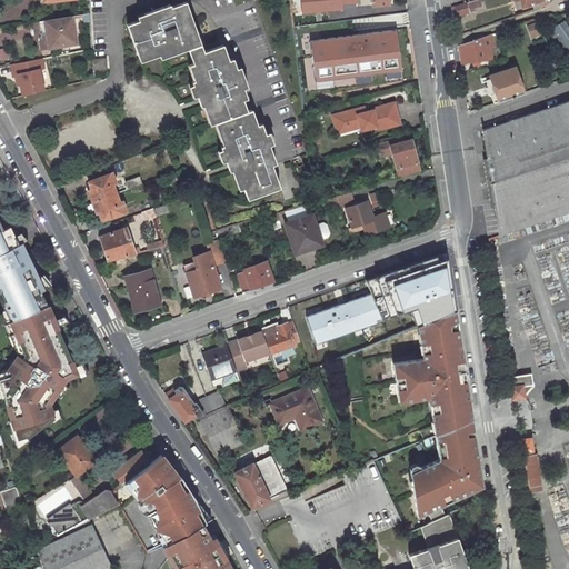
[(288,0),(290,16),(357,8),(356,0),(288,0)]
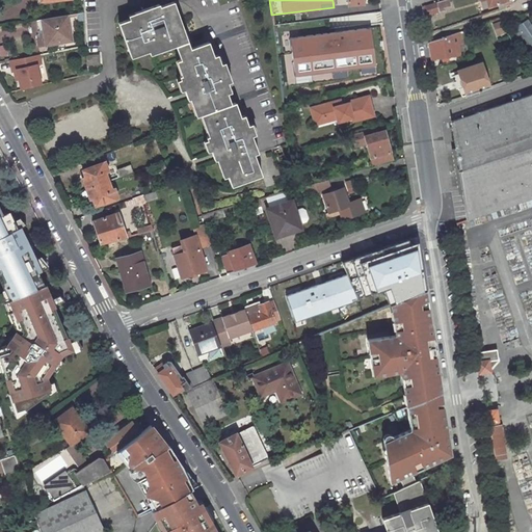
[(176,14),(173,1),(159,6),(158,3),(133,12),(135,16),(116,22),(127,53),(144,47),(147,51),(148,54),(173,46),(178,59),(182,72),(178,74),(176,75),(177,79),(181,88),(185,100),(186,99),(190,97),(196,114),(201,112),(209,134),(204,136),(203,136),(204,139),(207,151),(211,161),(217,158),(223,177),(228,187),(258,177),(250,156),(247,149),(251,148),(247,137),(244,127),(242,123),(239,124),(237,118),(232,104),(229,105),(224,95),(221,87),(225,86),(225,84),(218,64),(216,61),(213,62),(211,56),(206,43),(189,49),(185,41),(181,43),(171,16),(176,14)]
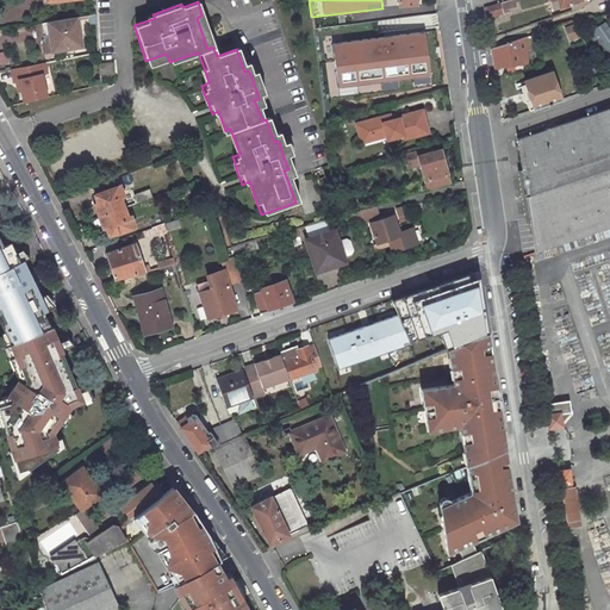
[(485,18),(502,12),(499,1),(483,6),(485,18)]
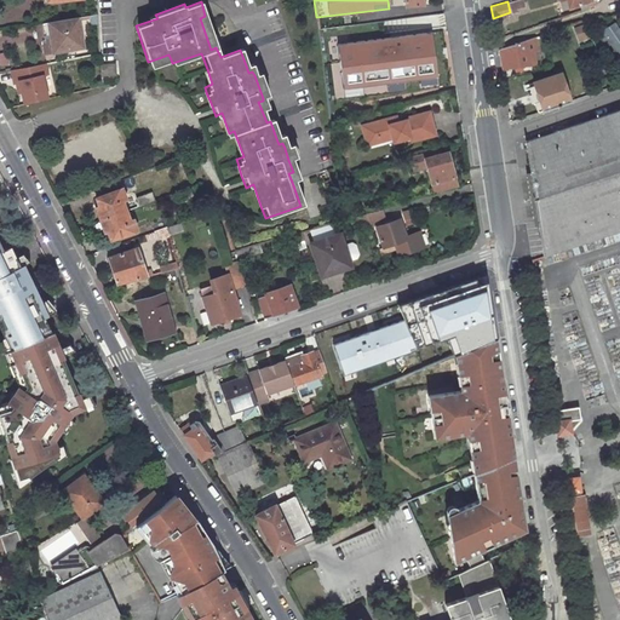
[(200,18),(211,50),(216,47),(205,16),(200,18)]
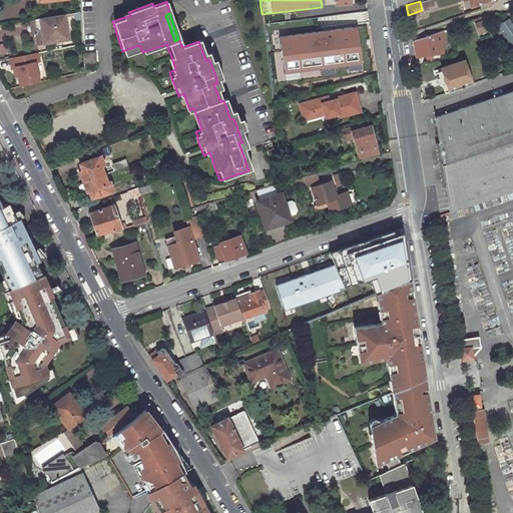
[(491,22),(503,18),(502,15),(495,13),(489,15),(491,22)]
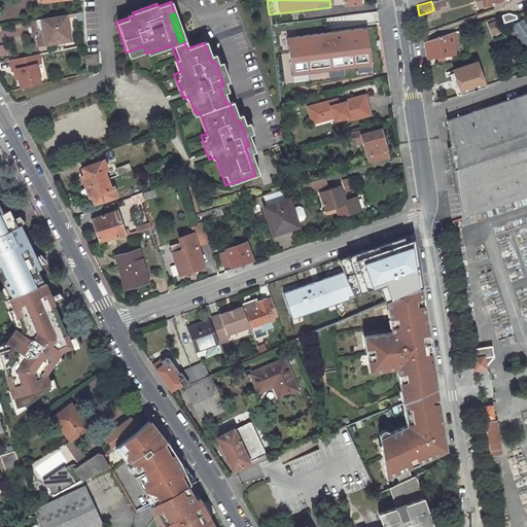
[(46,44),(70,39),(65,14),(41,19),(46,44)]
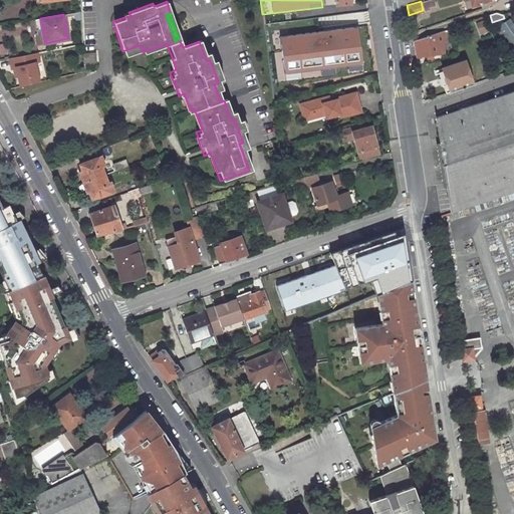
[(509,51),(513,48),(513,26),(510,21),(496,30),(509,51)]
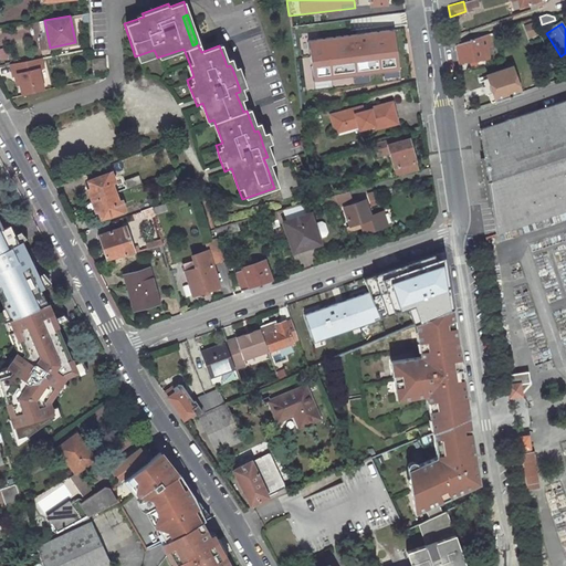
[(392,28),(306,40),(312,81),(398,69),(392,28)]
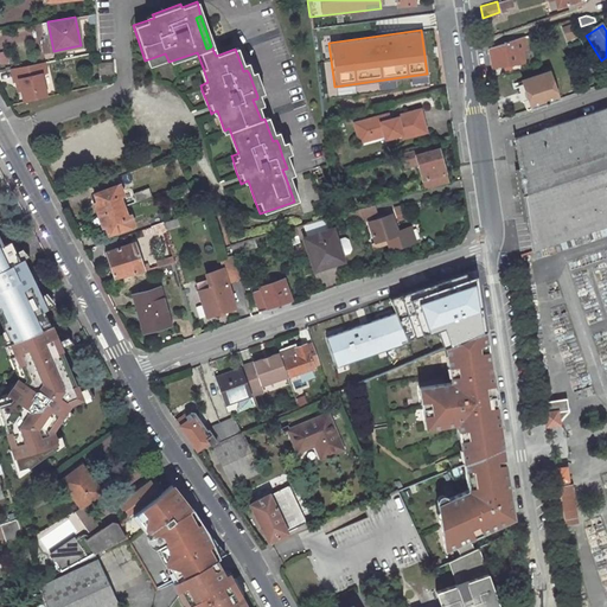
[(490,66),(517,63),(515,40),(487,50),(490,66)]
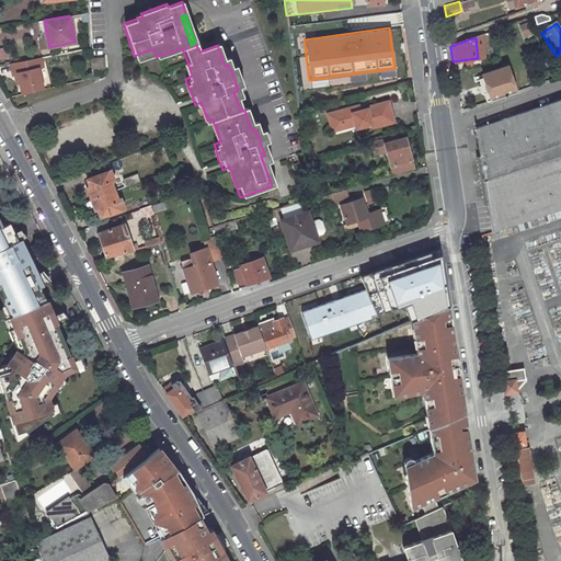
[(136,60),(155,54),(152,49),(134,56),(136,60)]
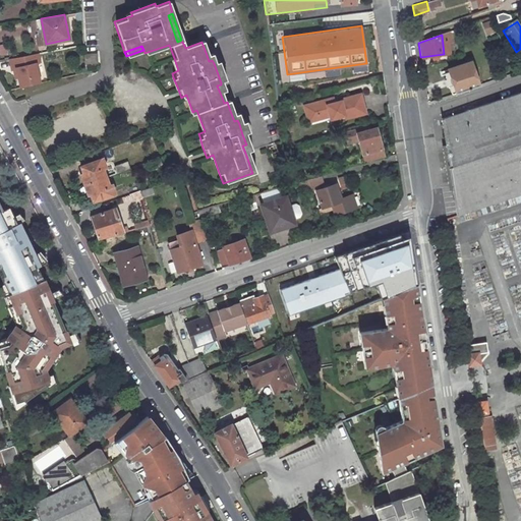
[(16,69),(36,64),(41,64),(39,55),(10,60),(12,70),(16,69)]
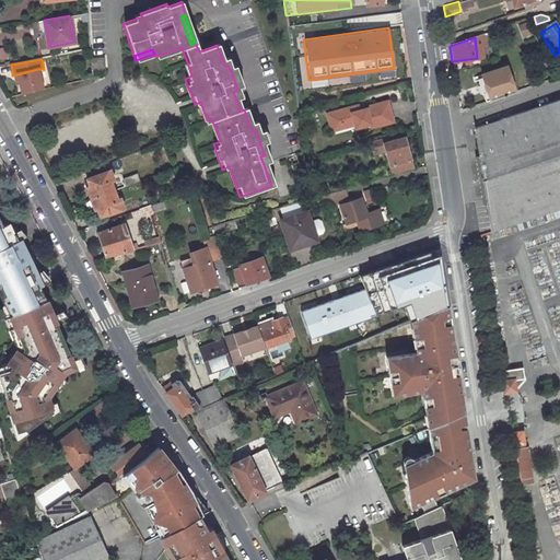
[(105,70),(104,59),(91,60),(92,71),(105,70)]
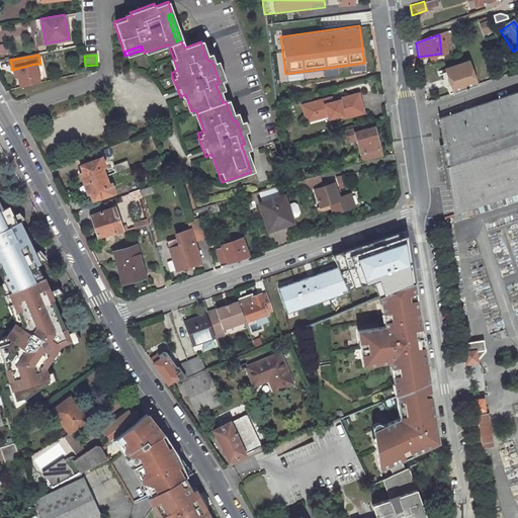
[(173,58),(168,60),(173,72),(177,70),(173,58)]
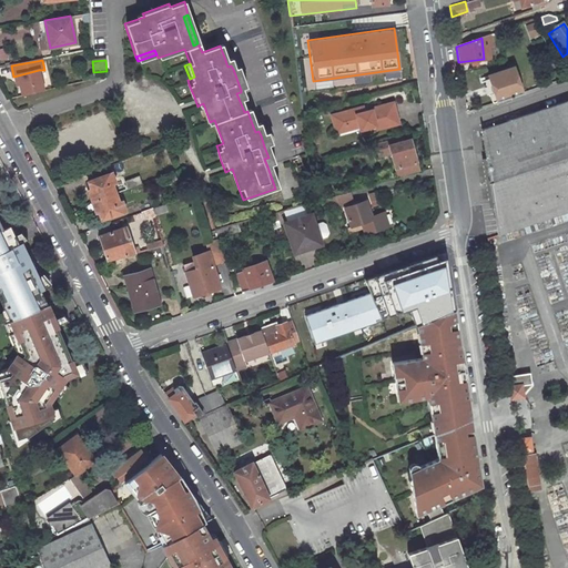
[(521,92),(513,67),(487,75),(496,101),(521,92)]
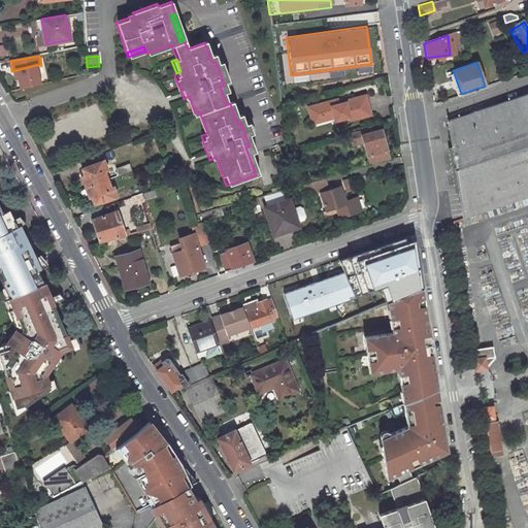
[(217,64),(224,84),(227,81),(220,63),(217,64)]
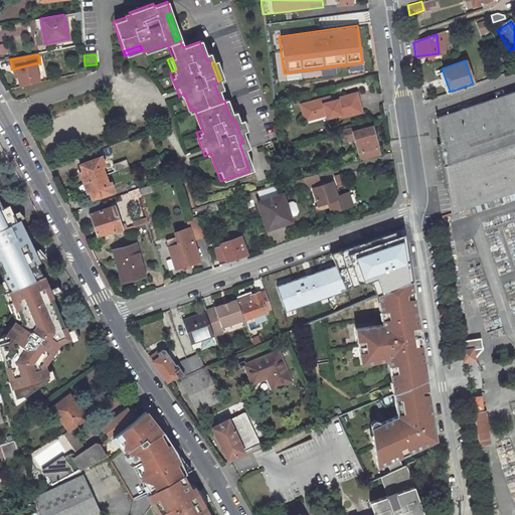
[(40,81),(35,63),(16,68),(20,87),(40,81)]
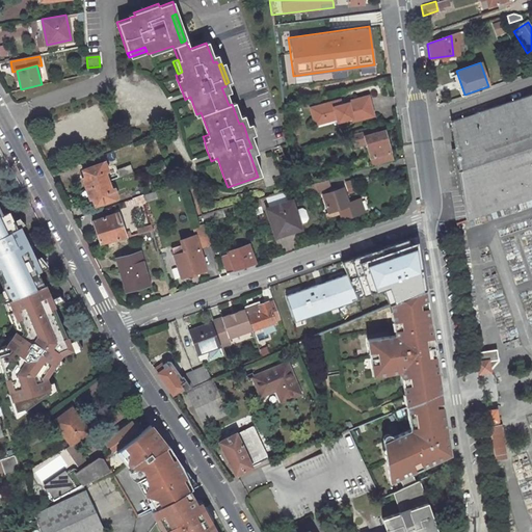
[(531,197),(531,94),(449,122),(464,220),(531,197)]
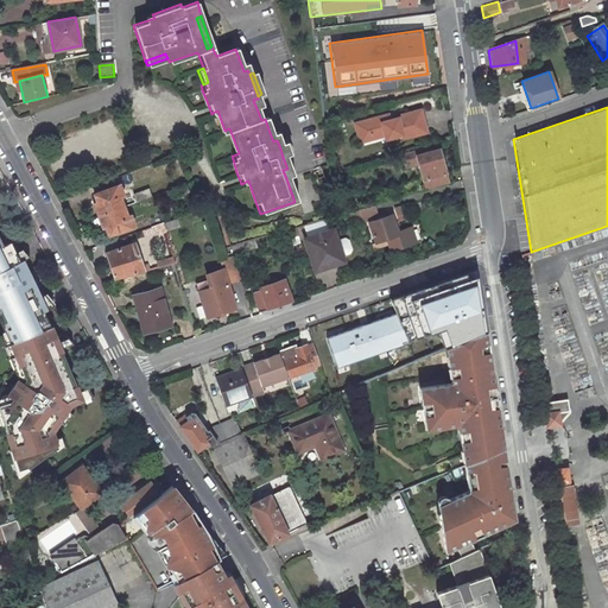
[(396,116),(401,134),(403,138),(426,131),(419,111),(419,108),(396,115),(396,116)]
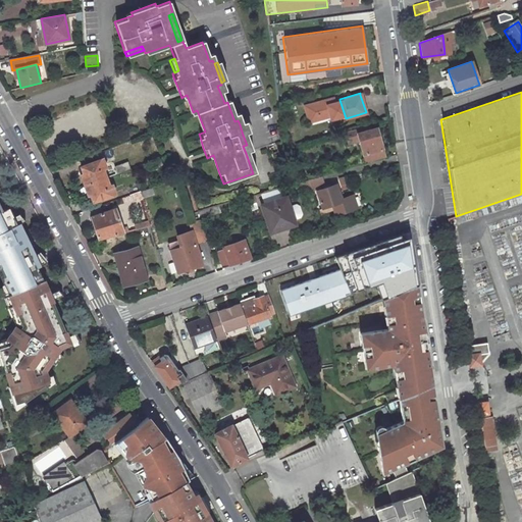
[(183,97),(189,114),(193,112),(187,95),(183,97)]
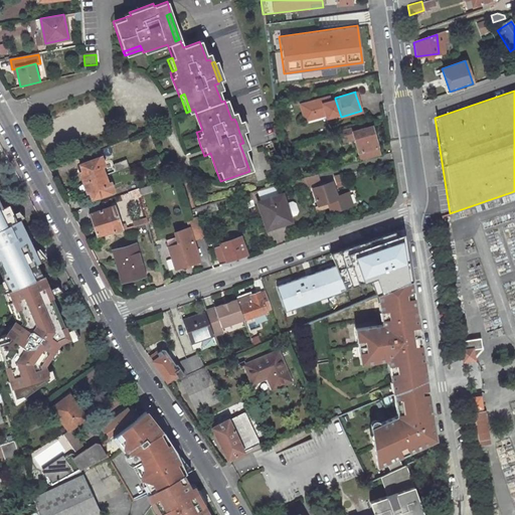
[(325,115),(323,103),(321,99),(300,105),(303,116),(305,121),(314,118),(325,115)]
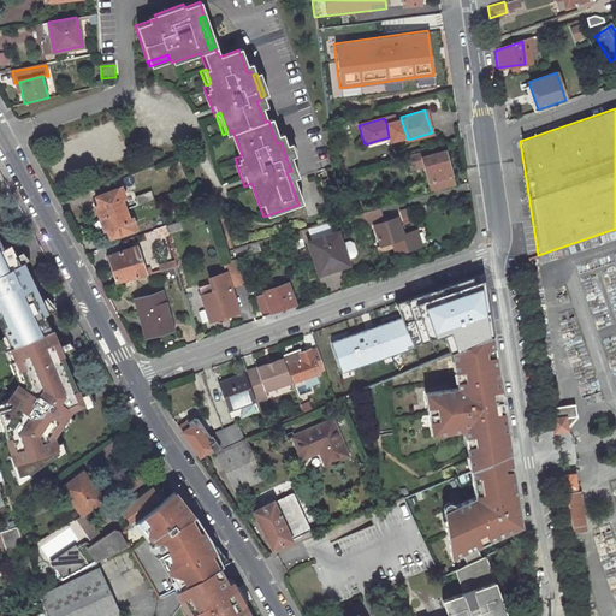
[(386,123),(389,137),(390,141),(407,136),(401,118),(394,120),(386,123)]
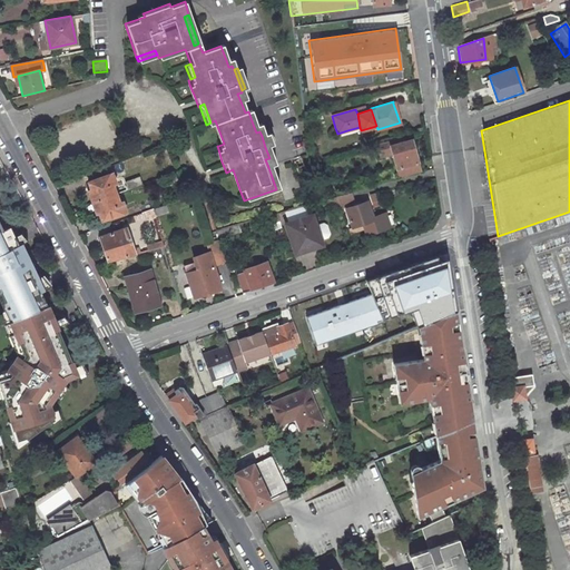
[(224,144),(215,120),(210,123),(218,146),(224,144)]
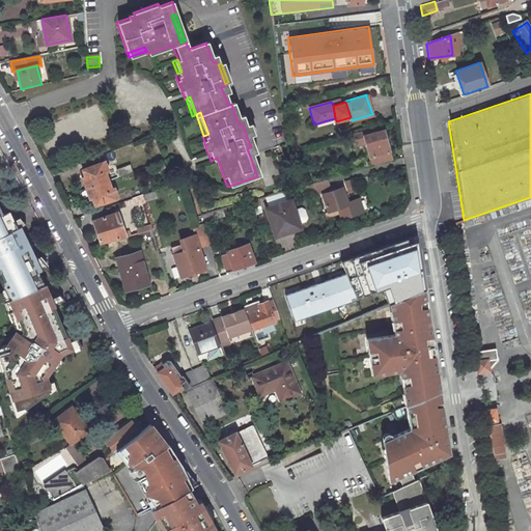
[(363,136),(365,143),(368,155),(388,149),(383,131),(372,134),(363,136)]
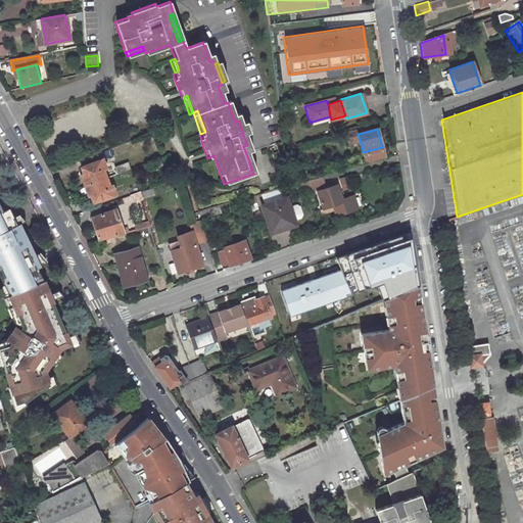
[(360,141),(358,134),(357,130),(345,133),(348,144),(360,141)]
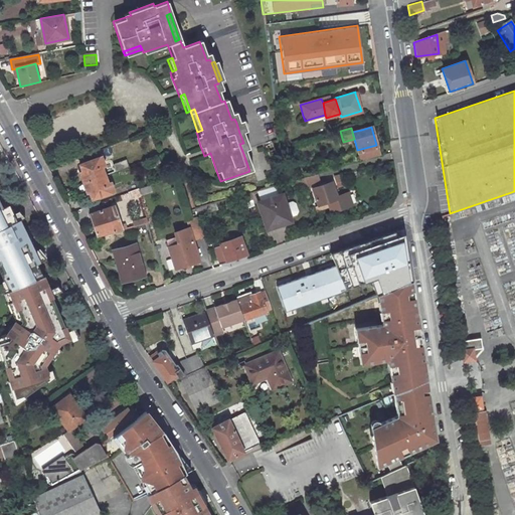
[(124,151),(121,145),(109,149),(111,156),(124,151)]
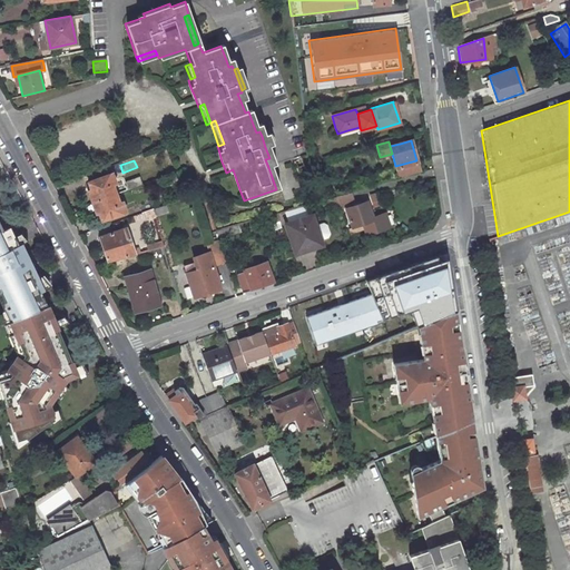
[(399,178),(420,172),(416,160),(395,166),(399,178)]
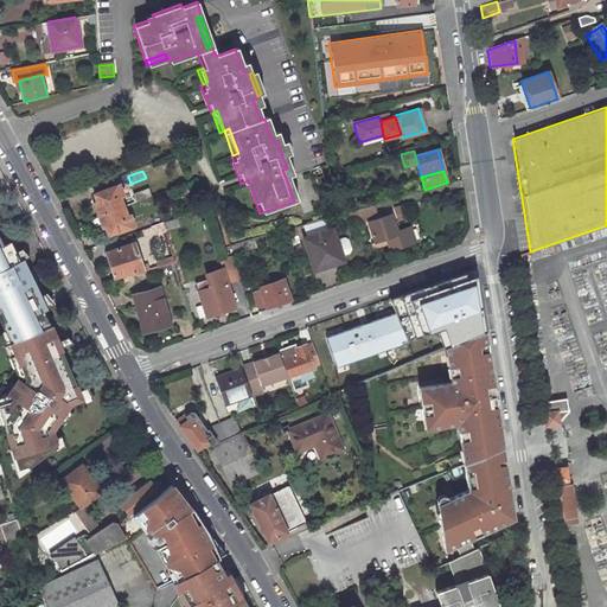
[(242,183),(249,203),(255,202),(248,180),(242,183)]
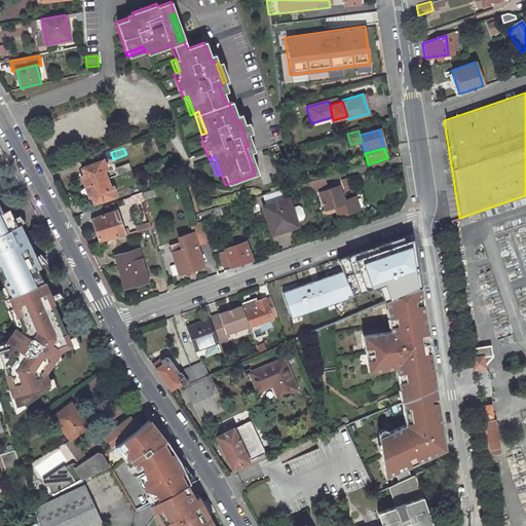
[(363,165),(361,156),(346,160),(349,170),(363,165)]
